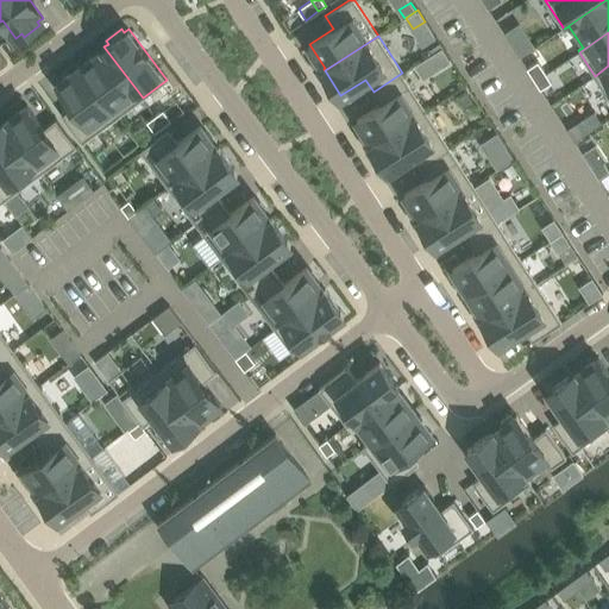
[(82,64),(119,115),(143,98),(104,46),(104,48),(104,49),(82,64)]
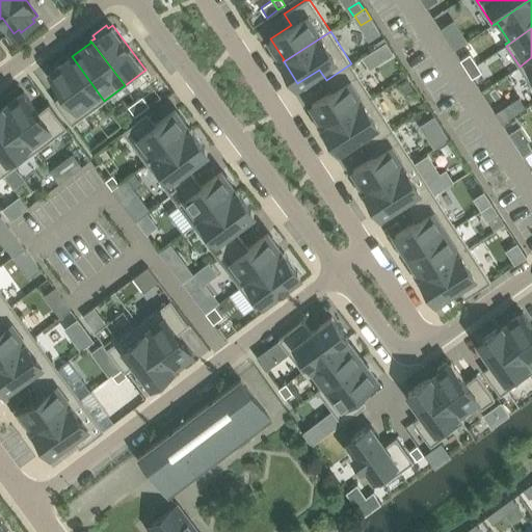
[(387,42),(377,48),(384,57),(393,52),(387,42)]
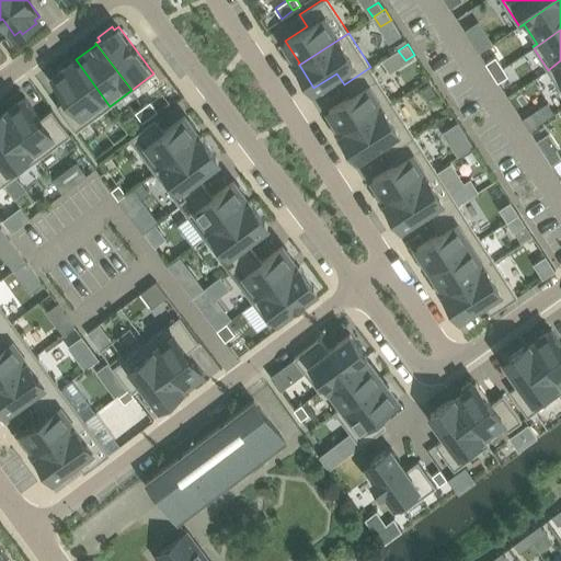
[(493,75),(503,68),(495,56),(485,63),(493,75)]
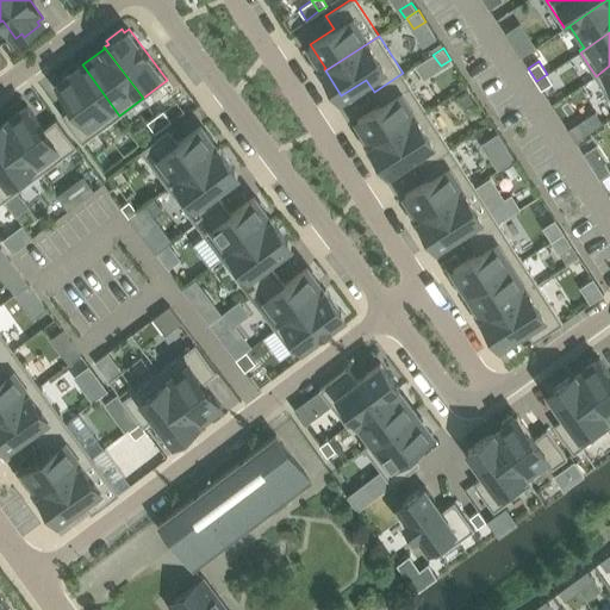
[(83,142),(119,116),(82,64),(58,82),(75,105),(62,114),(83,142)]
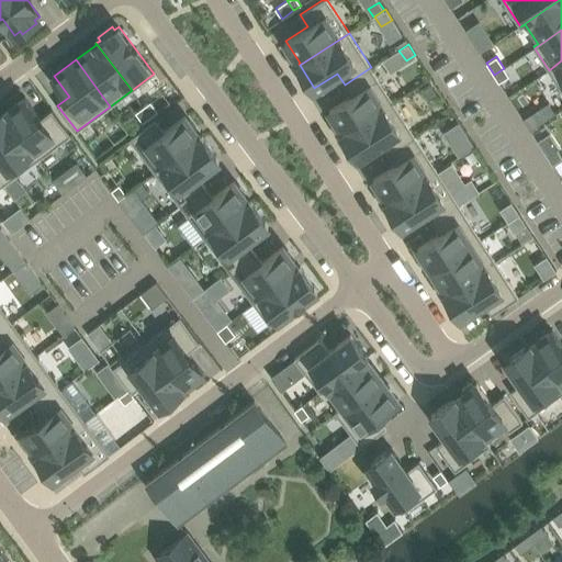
[(561,60),(549,70),(561,90),(561,60)]
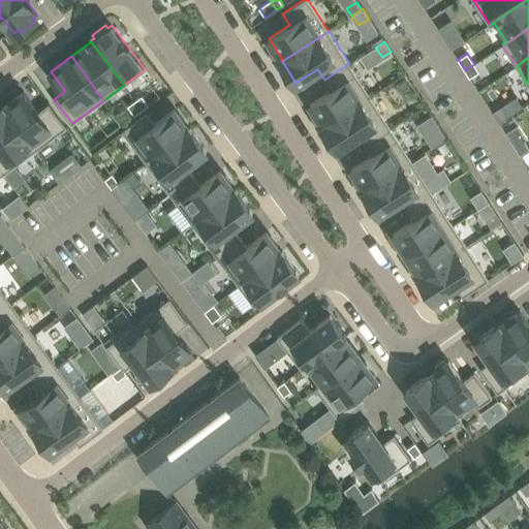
[(349,63),(324,80),(331,90),(310,103),(323,124),(322,125),(323,126),(370,95),(349,63)]
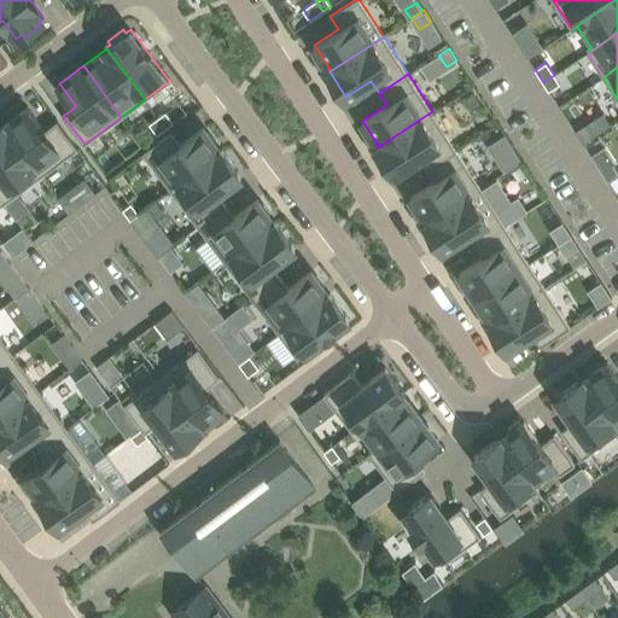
[(560,83),(554,75),(543,82),(549,91),(560,83)]
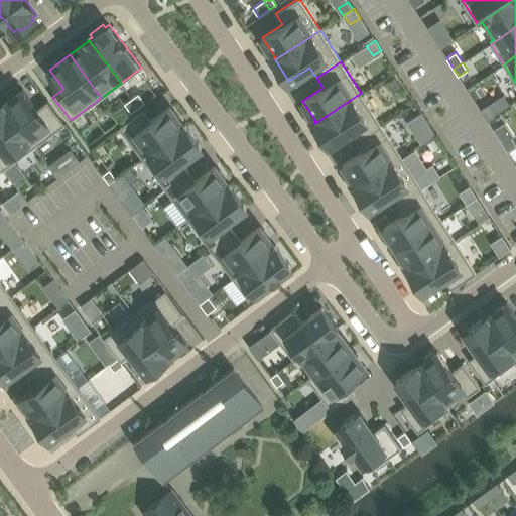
[(3,102),(2,102),(3,104),(28,137),(34,146),(66,123),(57,113),(47,100),(37,108),(23,89),(3,103),(3,102)]
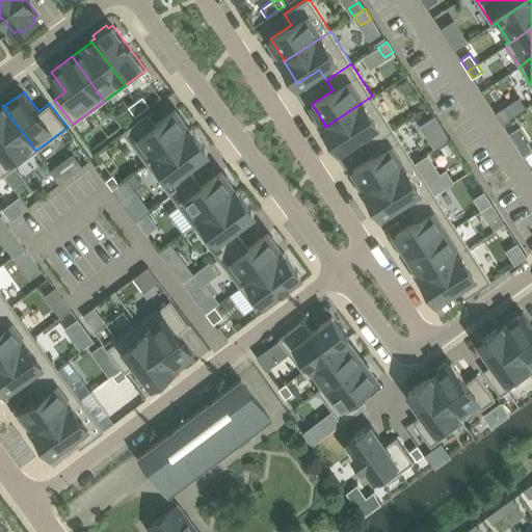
[(135,101),(142,110),(150,105),(142,96),(135,101)]
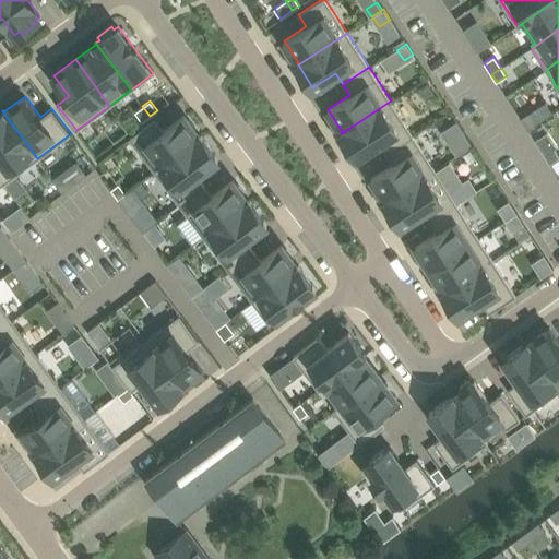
[(391,100),(342,133),(357,156),(380,141),(387,152),(413,135),(391,100)]
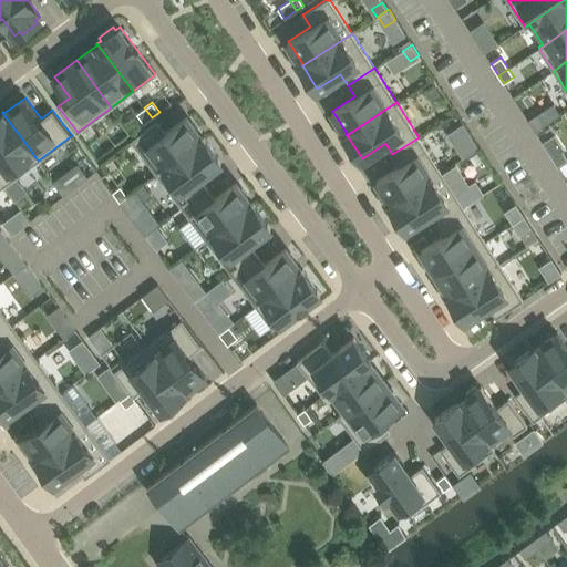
[(152,117),(144,107),(136,113),(144,123),(152,117)]
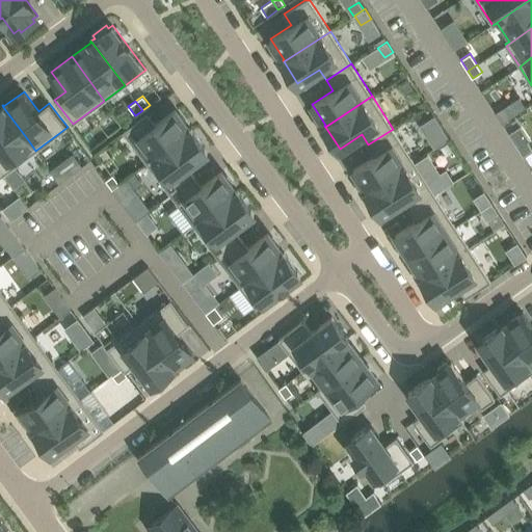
[(508,104),(496,112),(503,123),(514,114),(508,104)]
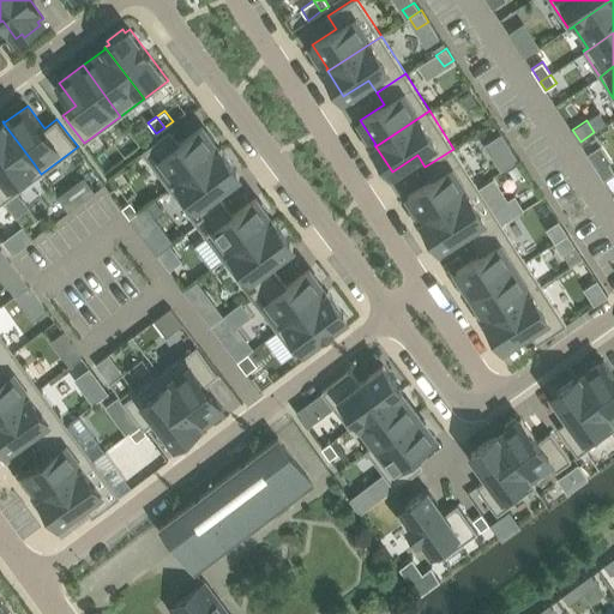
[(2,121),(0,122),(0,194),(5,200),(41,174),(34,163),(4,124),(2,121)]
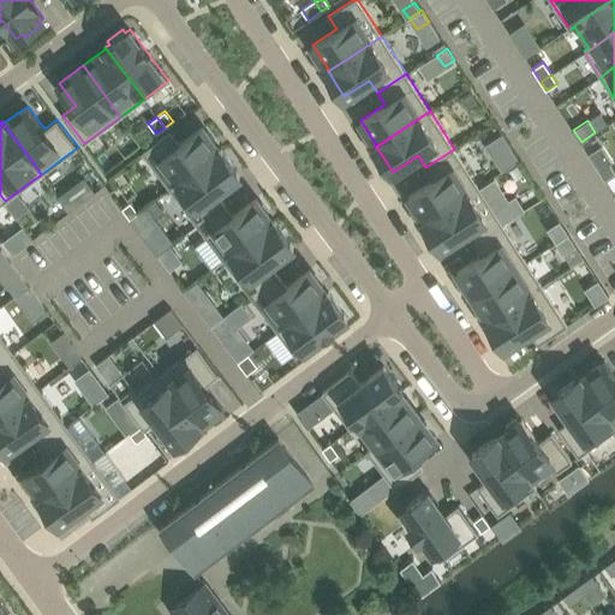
[(143,151),(171,189),(222,149),(221,148),(220,149),(203,126),(180,143),(171,131),(143,151)]
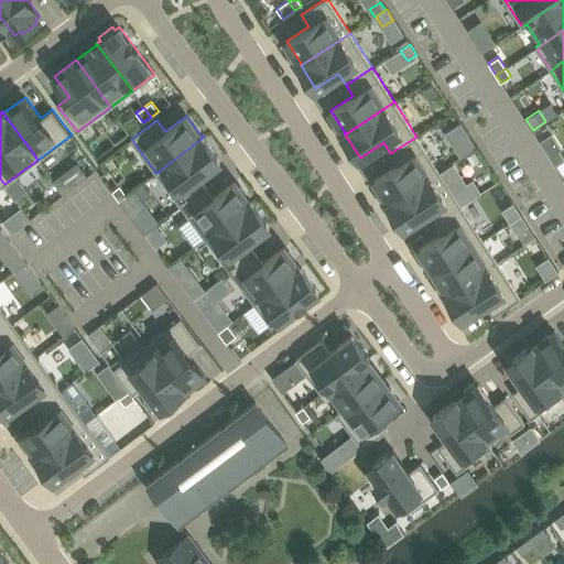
[(461,125),(455,128),(470,150),(475,147),(461,125)]
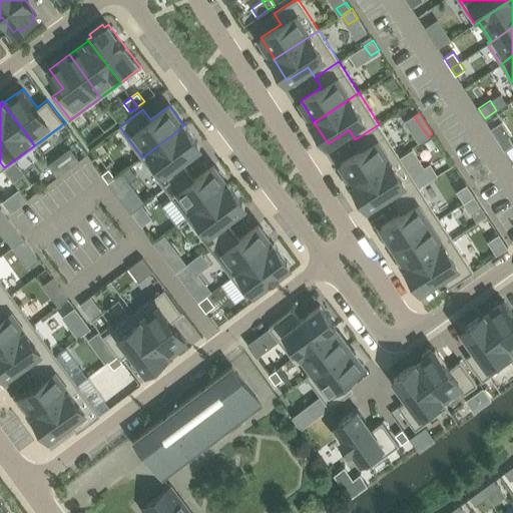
[(185,124),(142,157),(164,186),(187,169),(180,160),(200,145),(185,124)]
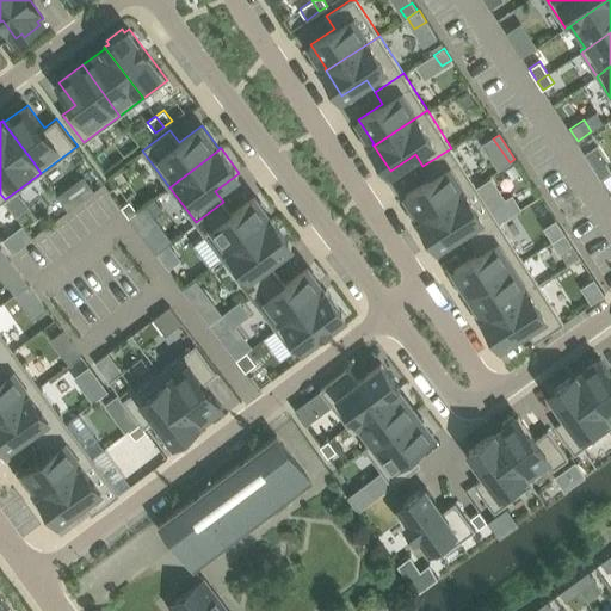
[(451,148),(423,166),(430,179),(407,193),(423,217),(421,218),(421,220),(476,185),(451,148)]
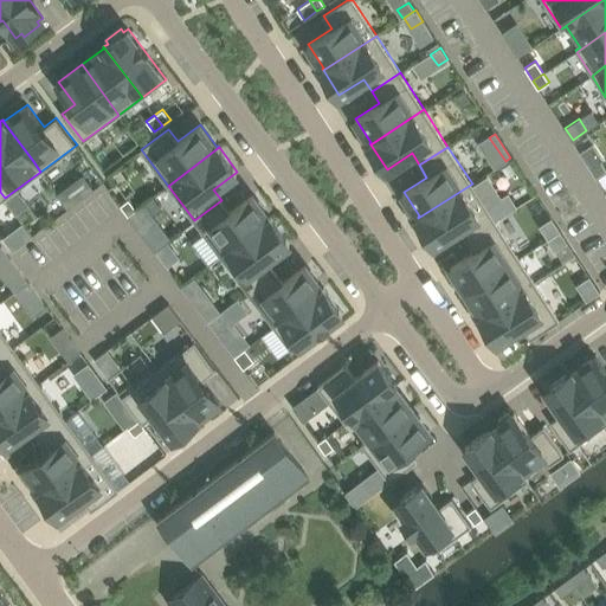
[(605,168),(600,160),(590,167),(595,176),(605,169),(605,168)]
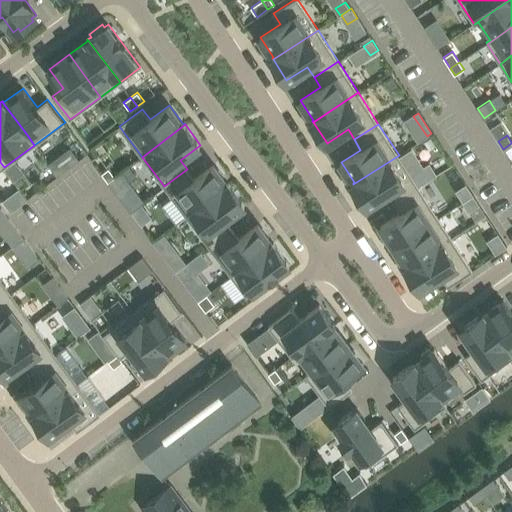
[(399,155),(353,184),(367,205),(388,192),(394,202),(419,186),(411,175),(399,155)]
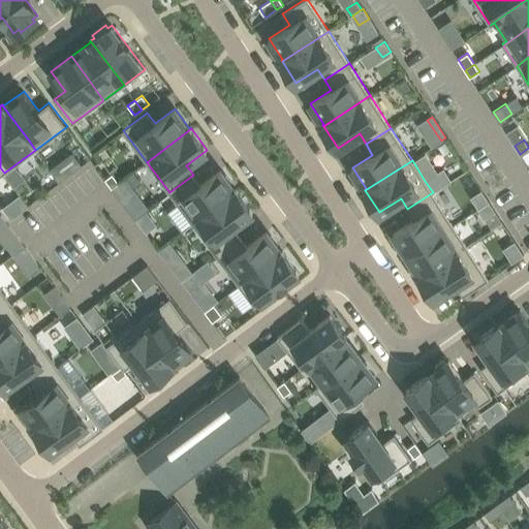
[(438,172),(425,181),(433,192),(450,180),(443,168),(438,172)]
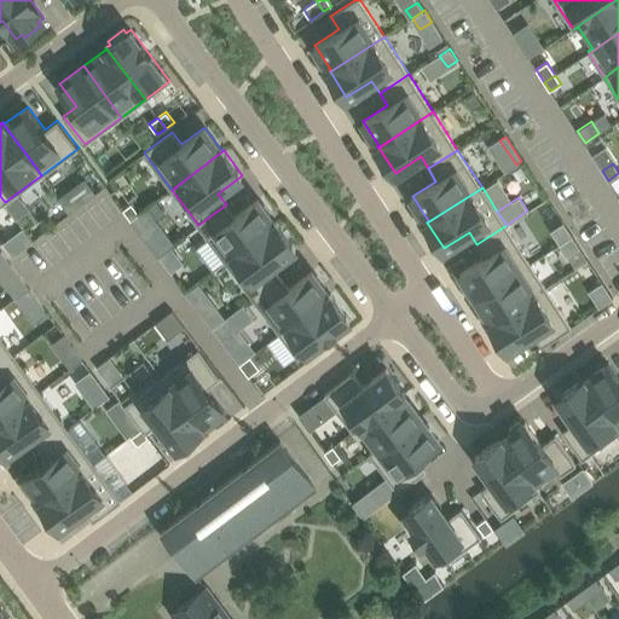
[(226,204),(198,225),(226,261),(277,223),(277,221),(276,223),(258,198),(235,217),(226,204)]
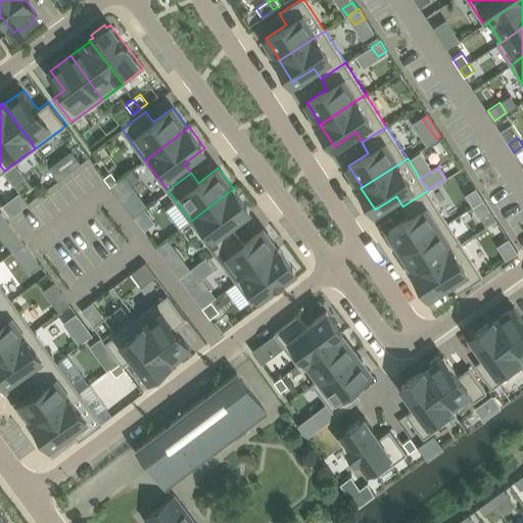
[(117,181),(110,186),(134,217),(147,205),(132,185),(139,179),(132,170),(117,181)]
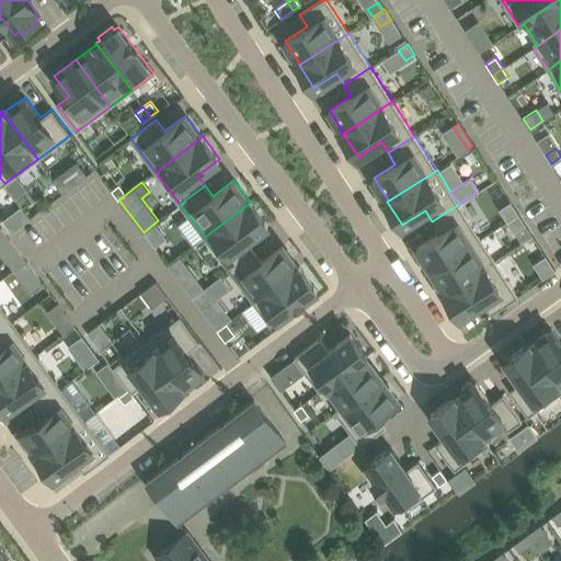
[(126,194),(119,184),(112,190),(118,199),(126,194)]
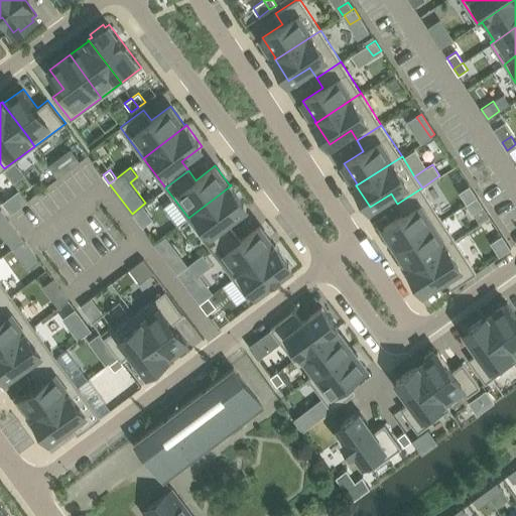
[(470,184),(460,191),(467,203),(477,197),(470,184)]
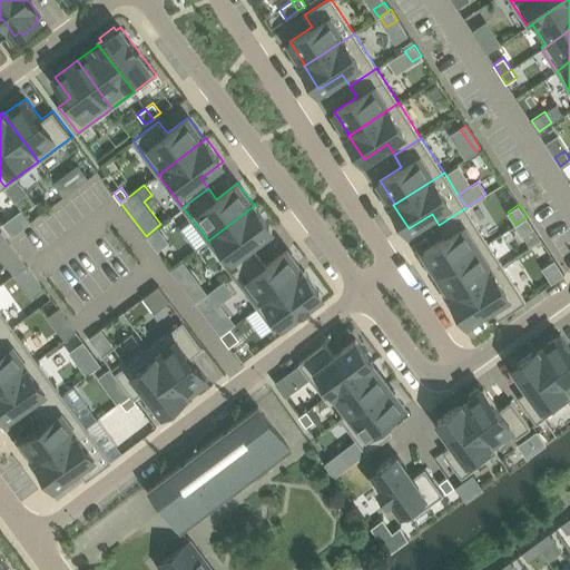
[(255,205),(208,241),(233,274),(258,255),(251,244),(273,227),(255,205)]
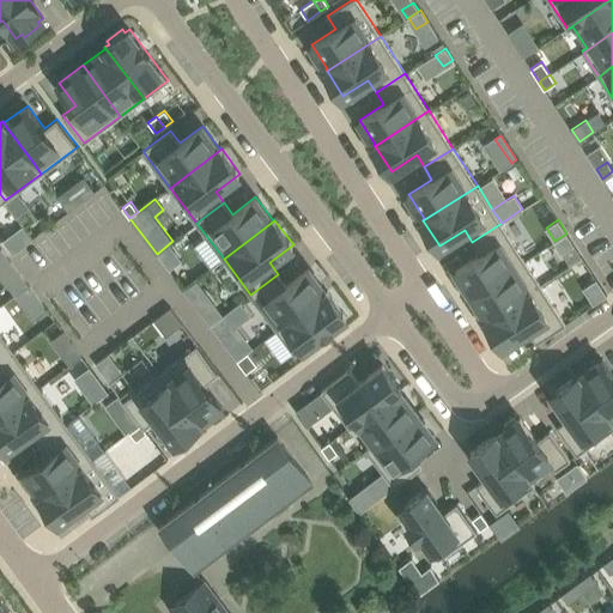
[(480,254),(456,269),(472,295),(526,260),(502,223),(472,242),(480,254)]
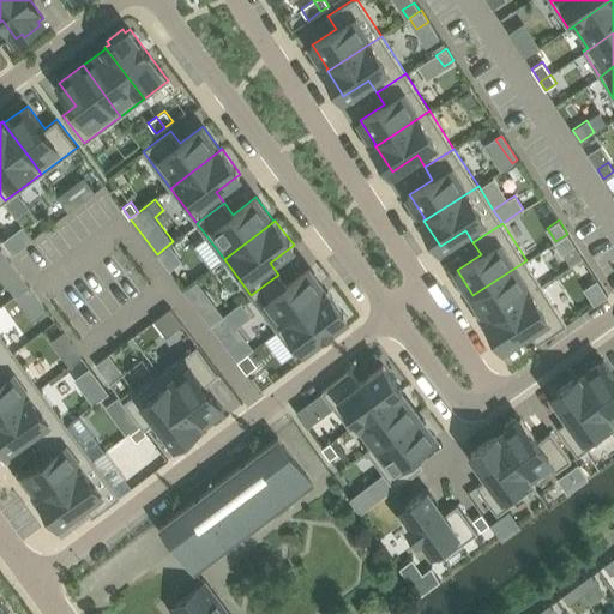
[(567,234),(555,242),(561,251),(573,242),(567,234)]
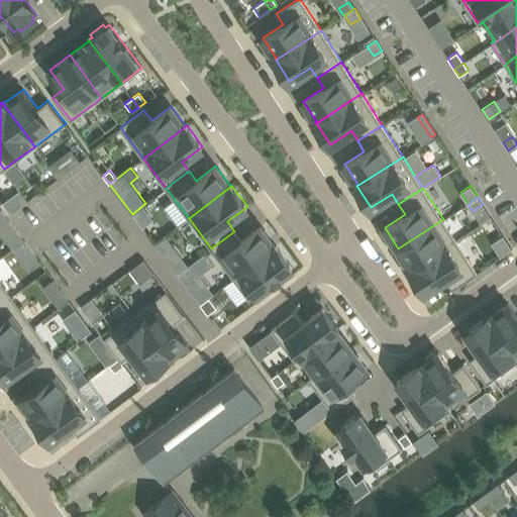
[(0,227),(9,220),(6,217),(1,209),(0,209),(0,227)]
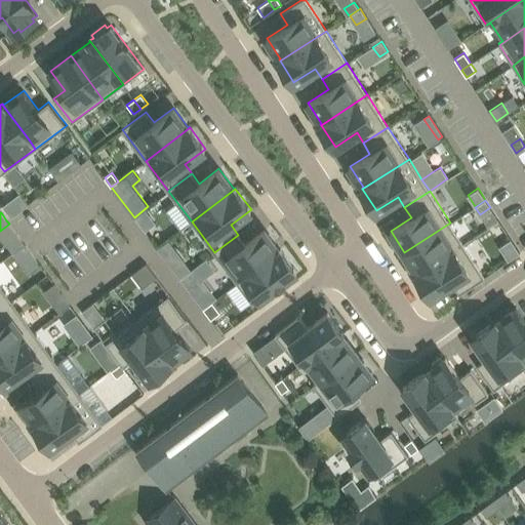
[(406,255),(403,256),(408,265),(411,264),(417,272),(416,273),(416,274),(463,244),(450,223),(404,252),(406,255)]
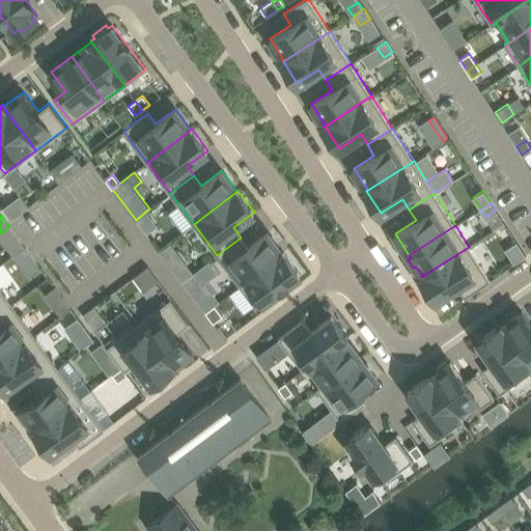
[(241,238),(217,255),(240,286),(284,252),(284,251),(283,252),(268,232),(248,247),(241,238)]
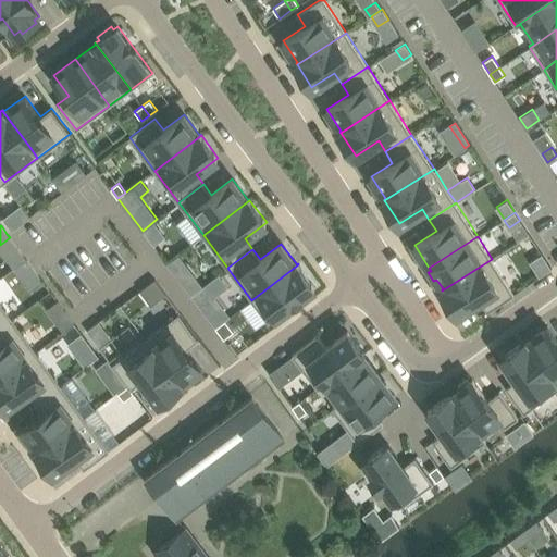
[(22,277),(34,269),(26,259),(14,267),(22,277)]
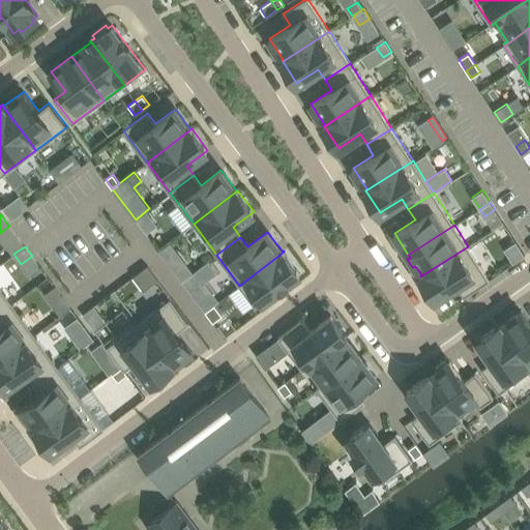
[(468,246),(420,276),(435,298),(457,285),(464,296),(490,280),(468,246)]
